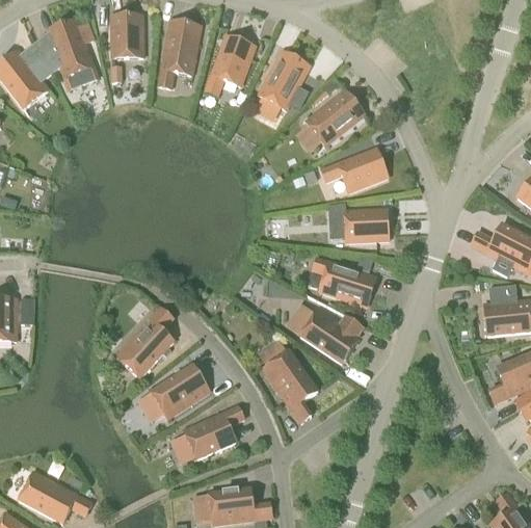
[(112,58),(144,57),(143,15),(111,15),(112,58)]
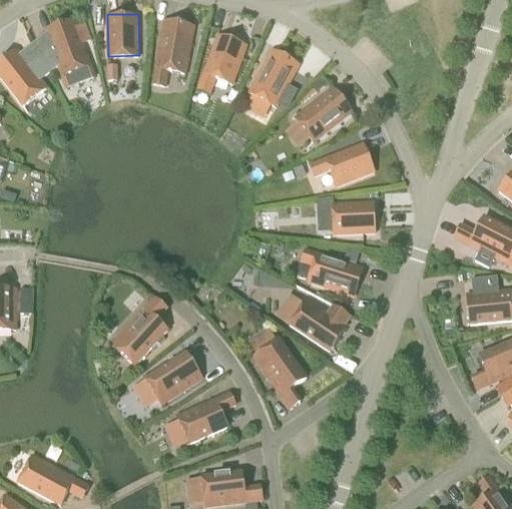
[(62,74),(91,63),(74,18),(45,29),(62,74)]
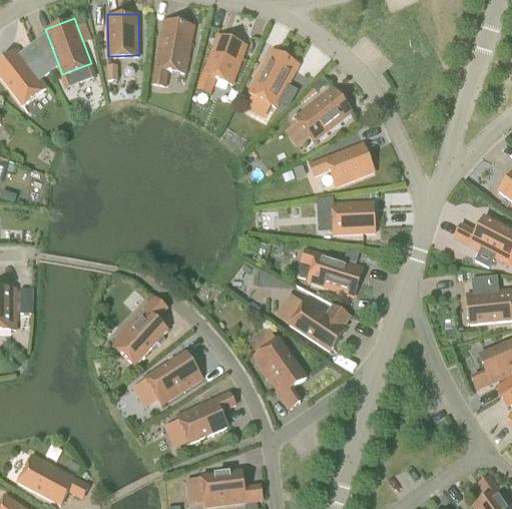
[(186,72),(194,25),(164,19),(152,82),(165,85),(168,69),(186,72)]
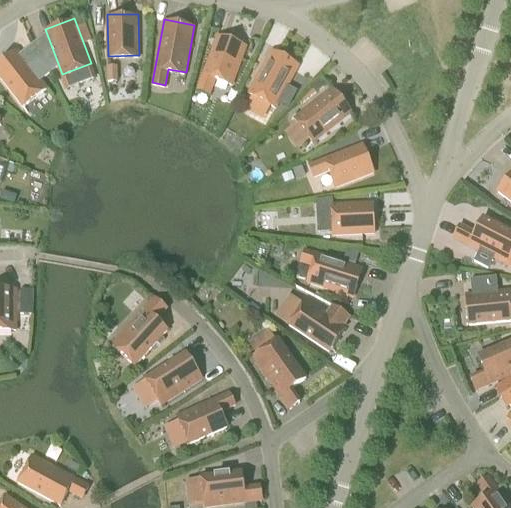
[(232,83),(246,44),(217,33),(198,87),(210,92),(216,77),(232,83)]
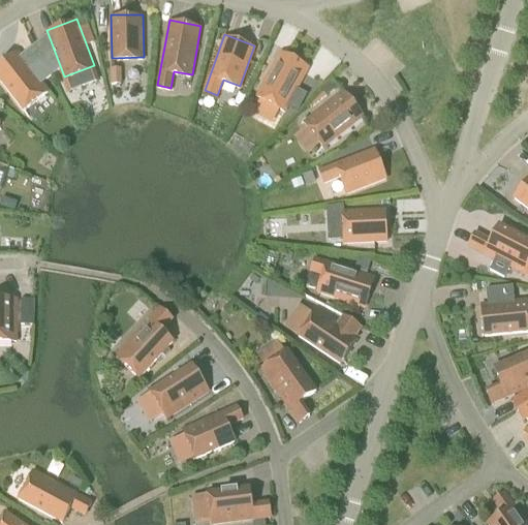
[(19,50),(0,63),(0,78),(24,109),(49,89),(19,50)]
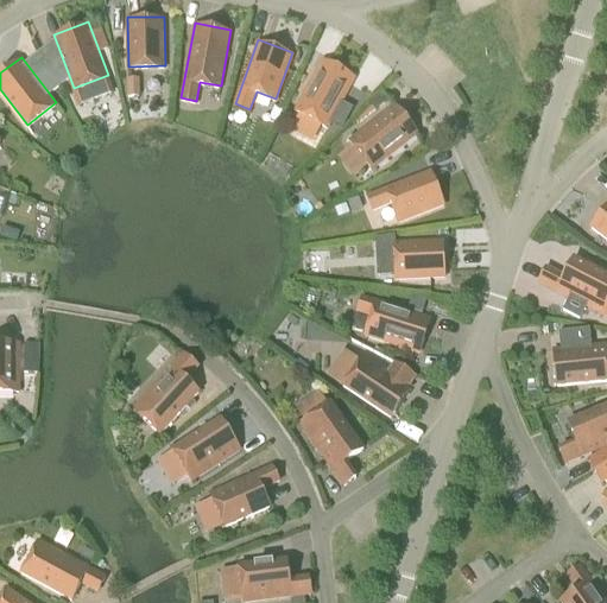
[(322,58),(295,108),(328,126),(355,76),(322,58)]
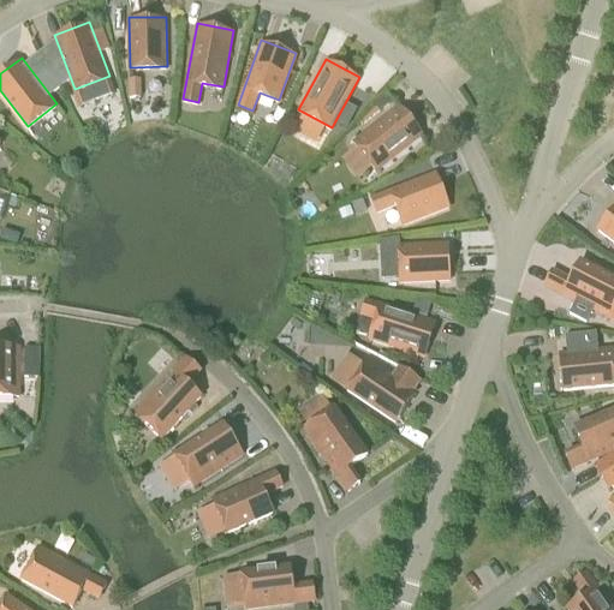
[(142,95),(142,76),(130,76),(130,95),(142,95)]
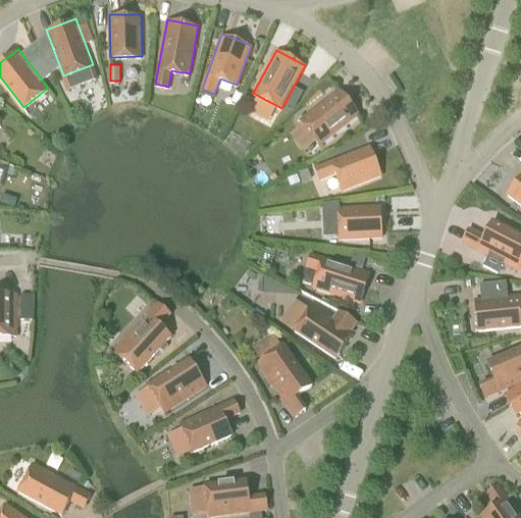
[(333,84),(328,78),(319,85),(324,91),(333,84)]
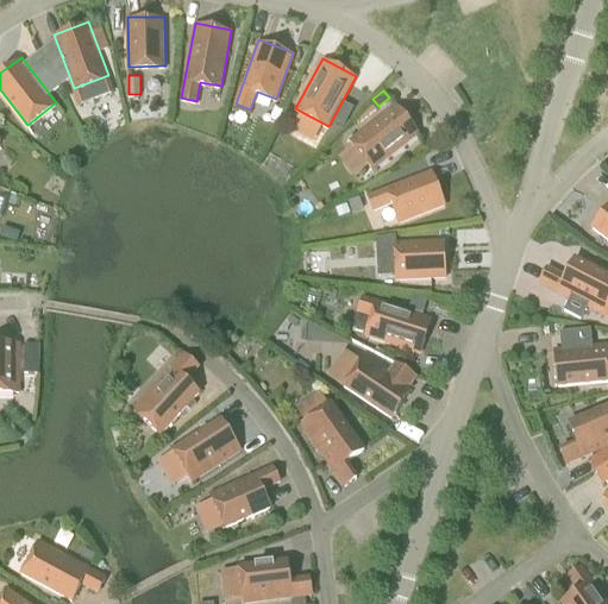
[(374,167),(418,132),(395,102),(350,138),(374,167)]
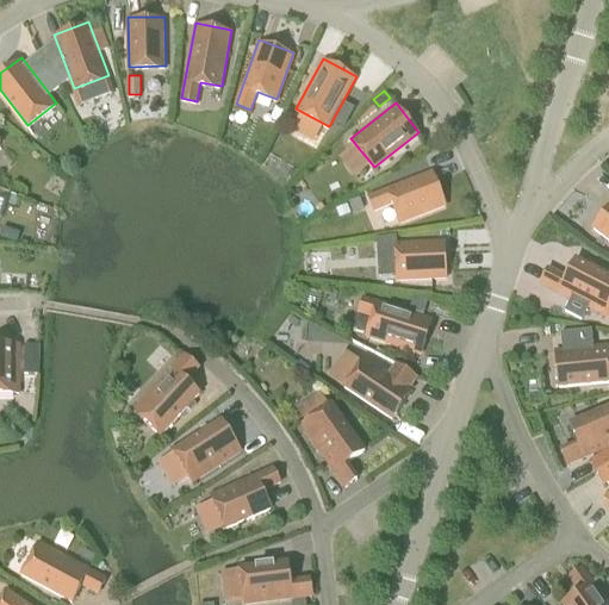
[(446,203),(433,169),(368,193),(374,210),(393,203),(401,220),(446,203)]
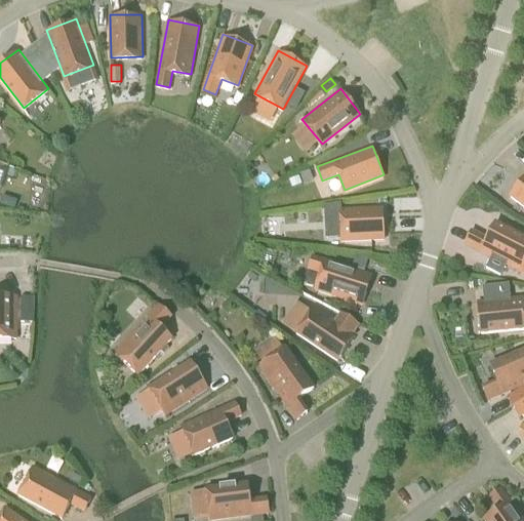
[(310,168),(300,171),(305,181),(313,176),(310,168)]
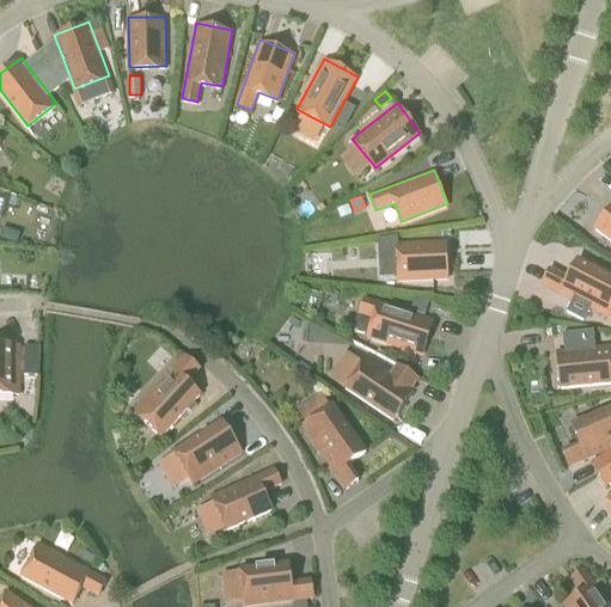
[(353,210),(349,201),(338,206),(342,214),(353,210)]
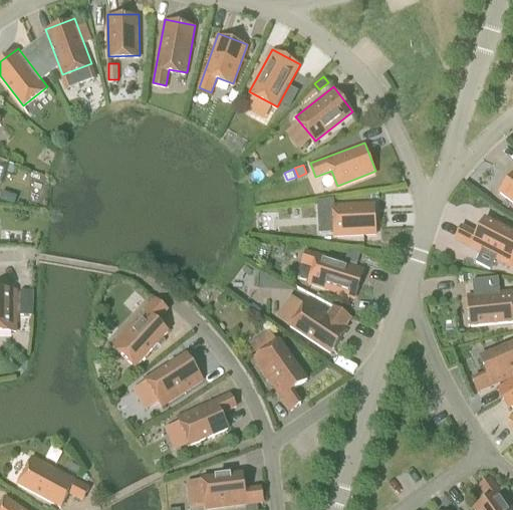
[(512,175),(502,190),(512,198),(512,175)]
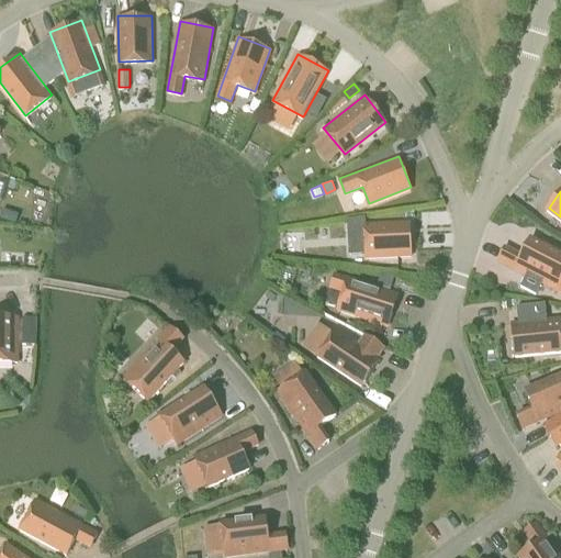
[(366,256),(411,254),(410,220),(365,222),(366,256)]
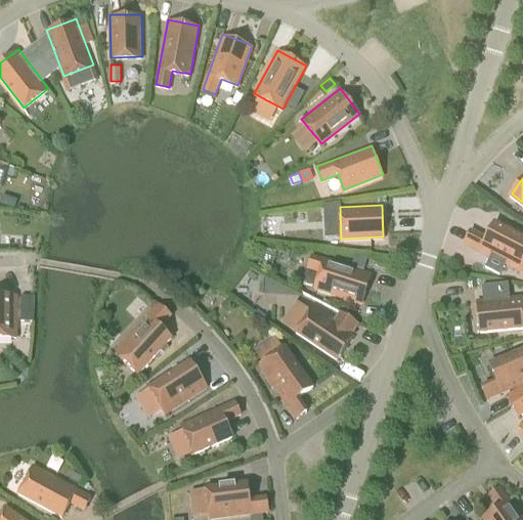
[(519,267),(522,259),(522,232),(496,219),(481,248),(519,267)]
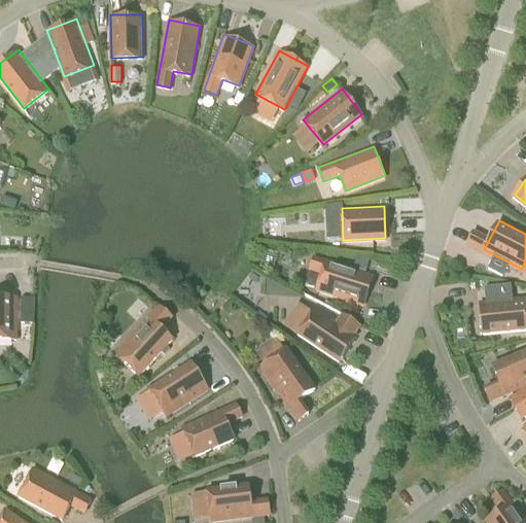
[(366,270),(371,257),(359,253),(355,266),(366,270)]
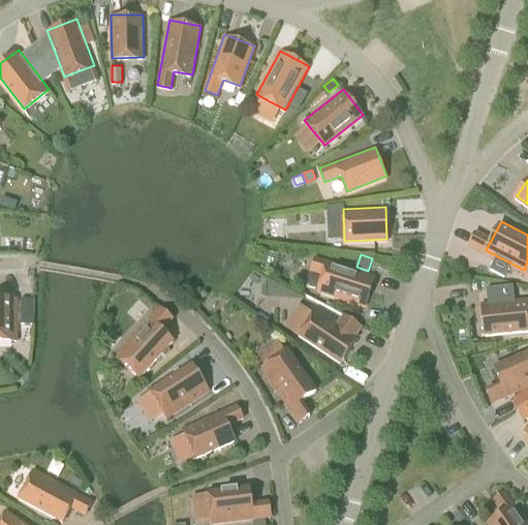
[(365,305),(374,274),(315,255),(311,269),(322,272),(317,289),(365,305)]
